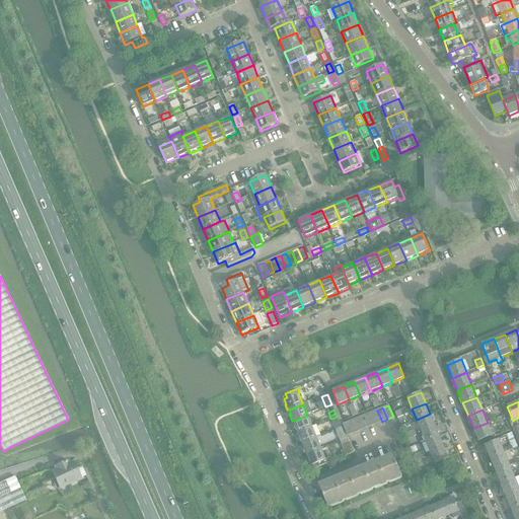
[(377,411),(371,413),(376,424),(382,422),(377,411)]
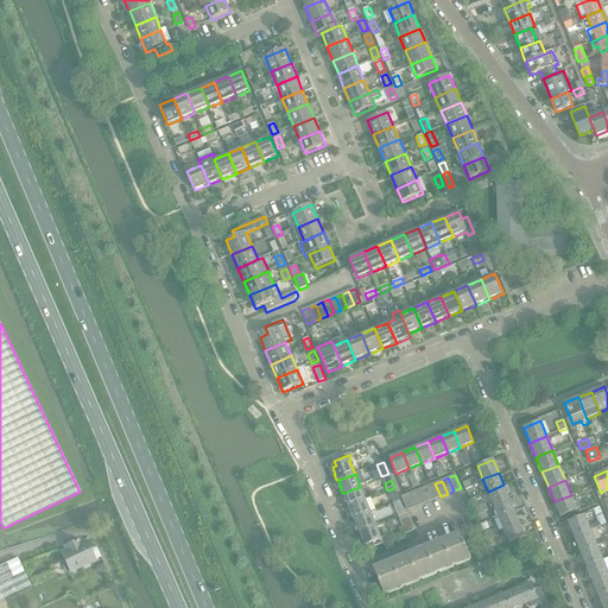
[(435,483),(429,486),(435,499),(441,496),(435,483)]
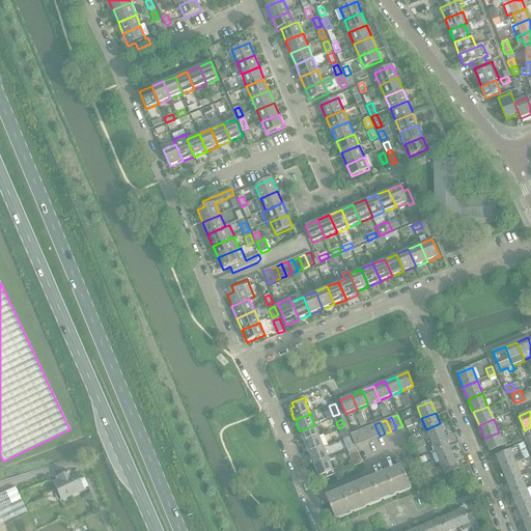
[(426,429),(430,440),(445,435),(440,423),(426,429)]
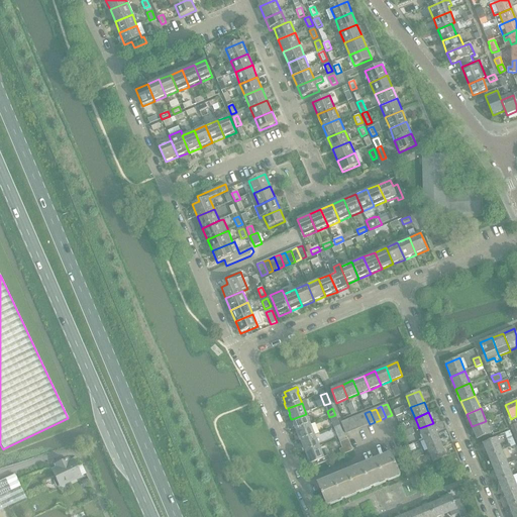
[(365,413),(358,416),(364,427),(370,424),(365,413)]
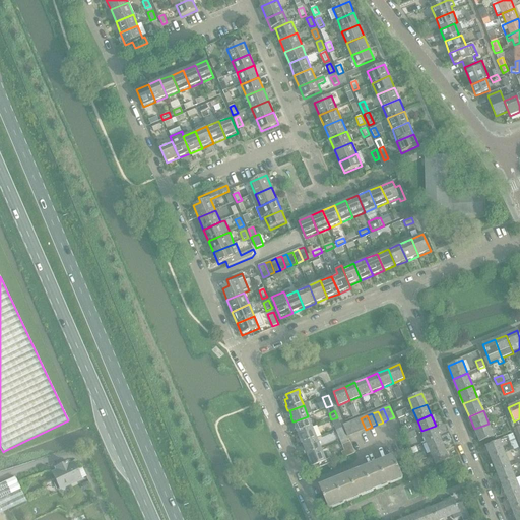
[(308,416),(294,421),(297,428),(295,428),(298,433),(299,433),(313,428),(308,416)]
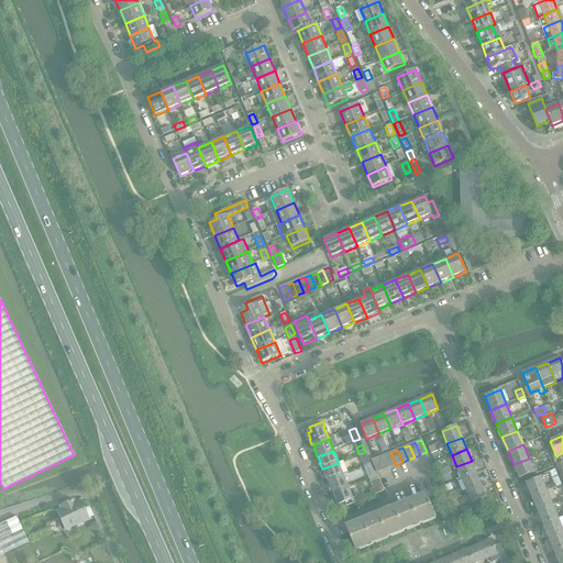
[(370,464),(365,452),(359,454),(364,466),(370,464)]
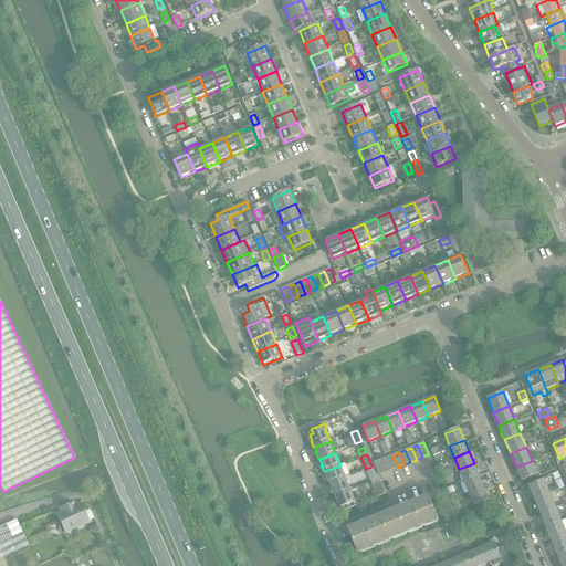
[(392,456),(387,458),(391,470),(398,468),(392,456)]
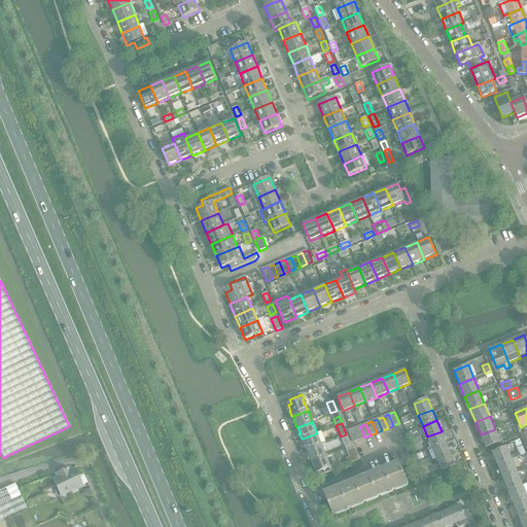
[(359,441),(364,437),(360,426),(354,428),(359,441)]
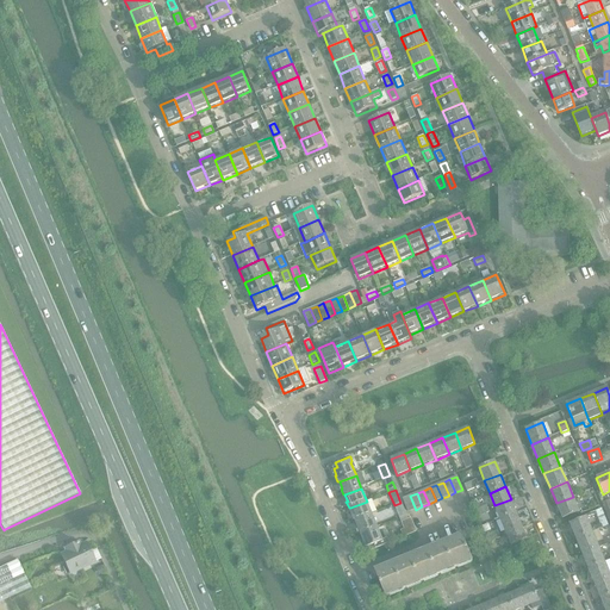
[(409,512),(416,510),(410,496),(403,499),(409,512)]
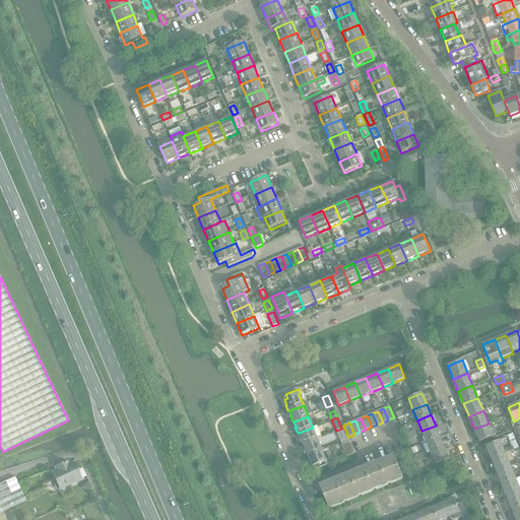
[(494,437),(489,424),(474,429),(479,443),(494,437)]
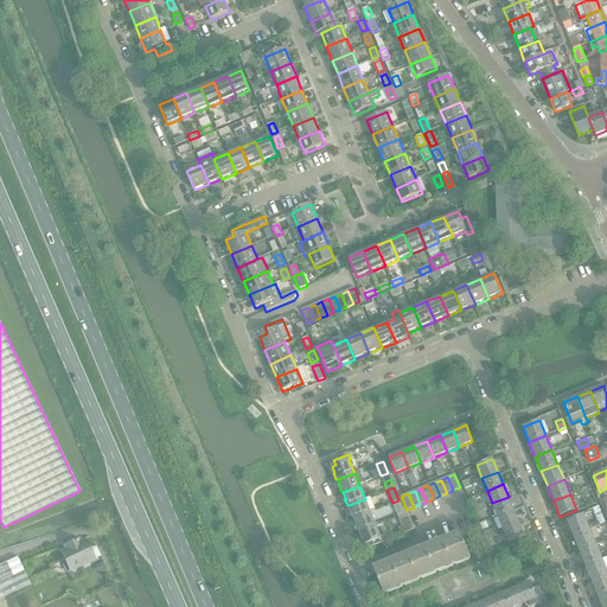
[(492,503),(497,516),(513,510),(509,497),(492,503)]
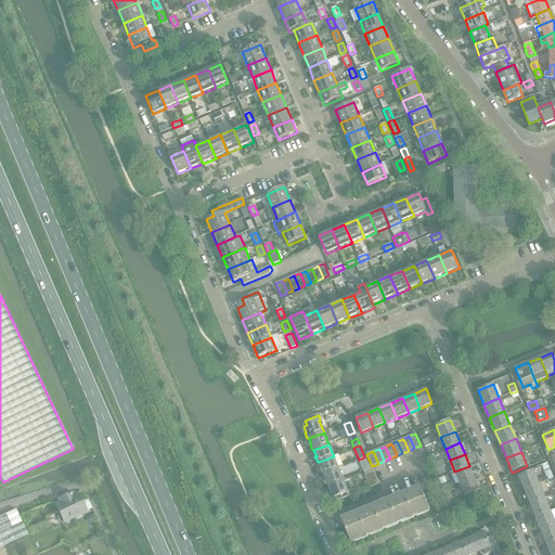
[(334,456),(319,462),(321,468),(320,468),(322,474),(323,474),(338,468),(334,456)]
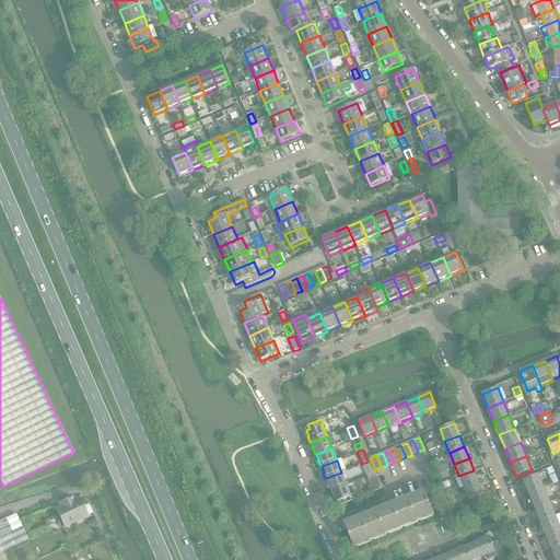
[(368,462),(362,464),(365,471),(372,469),(369,461),(368,462)]
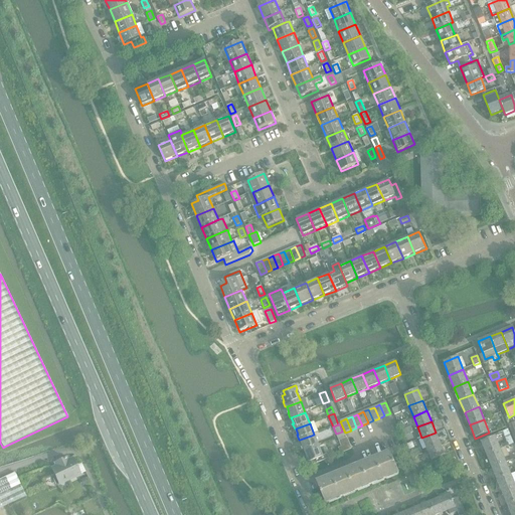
[(421,438),(426,449),(440,443),(436,433),(421,438)]
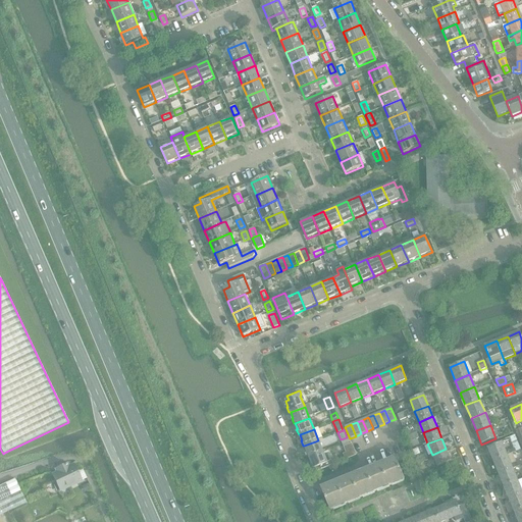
[(318,440),(304,446),(307,452),(306,452),(308,458),(308,457),(309,458),(323,452),(318,440)]
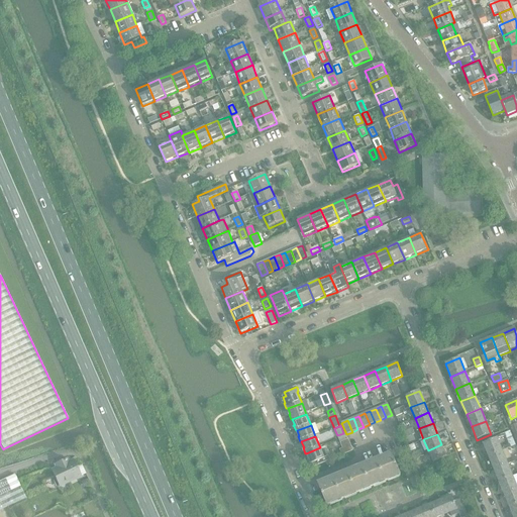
[(346,440),(344,437),(338,440),(342,449),(339,450),(341,455),(353,451),(348,439),(346,440)]
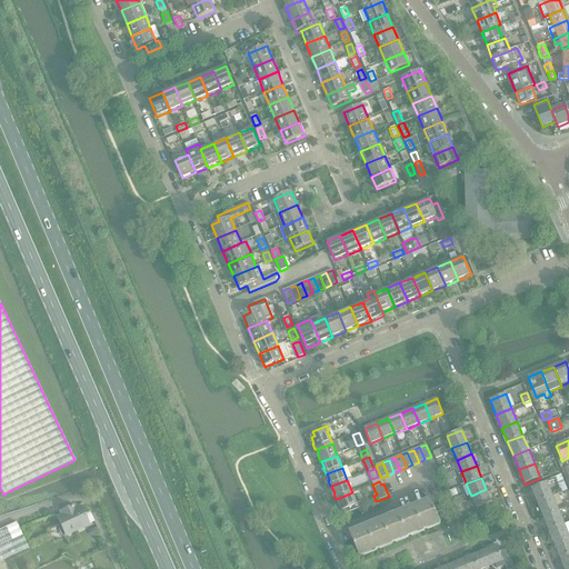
[(531,489),(538,502),(552,497),(547,482),(531,489)]
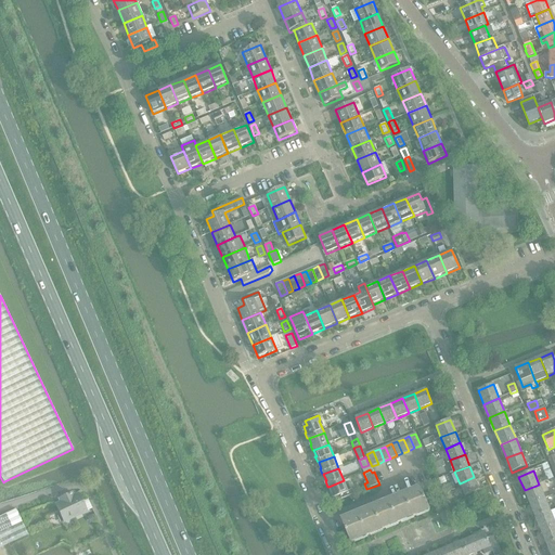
[(479,490),(474,477),(460,483),(464,495),(479,490)]
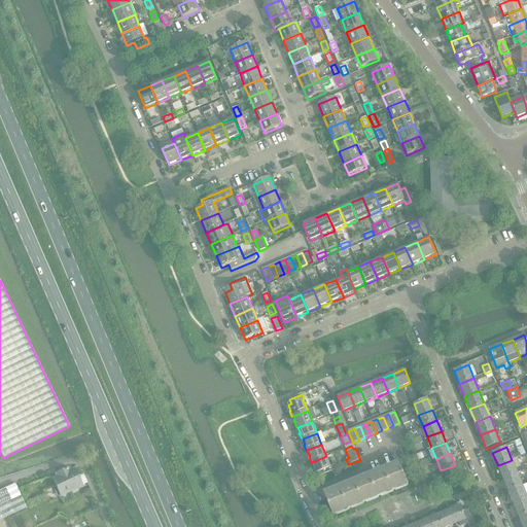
[(326,456),(312,462),(314,468),(313,468),(315,473),(316,472),(316,473),(318,472),(320,477),(337,469),(335,465),(330,467),(326,456)]
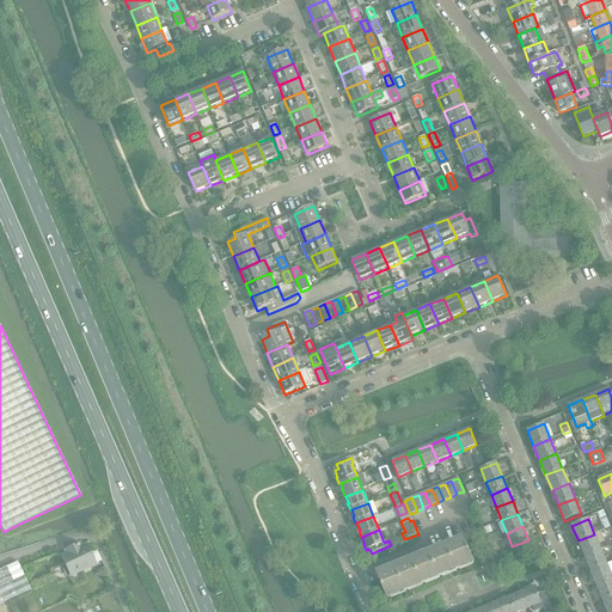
[(579,540),(585,555),(600,549),(599,545),(594,534),(579,540)]
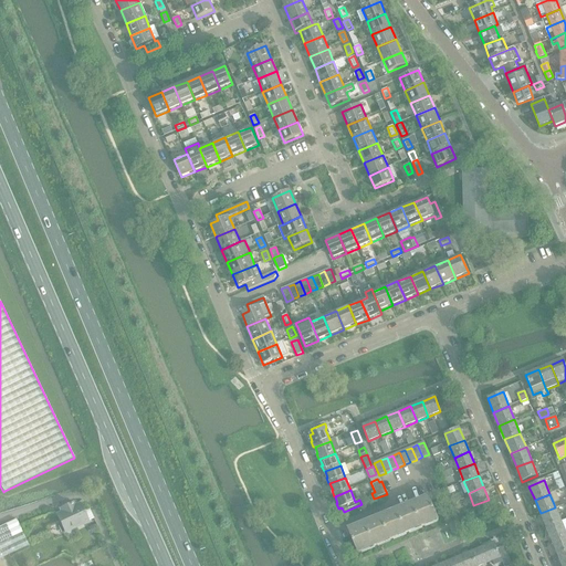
[(352,535),(356,548),(358,554),(438,520),(429,496),(423,499),(425,501),(360,530),(359,526),(353,530),(350,525),(343,528),(347,537),(352,535)]
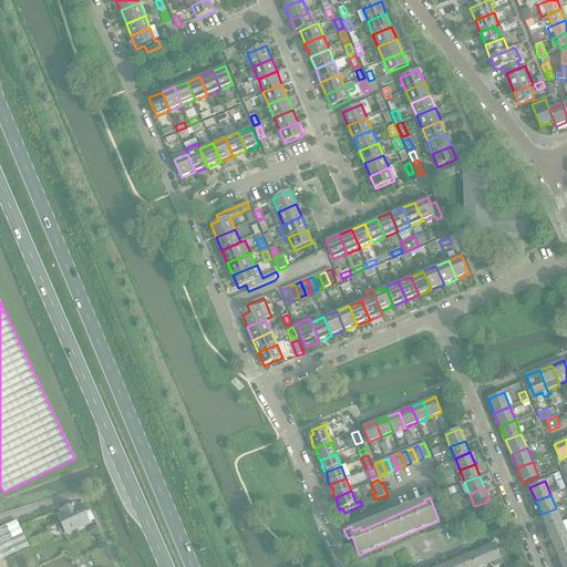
[(65,506),(63,507),(62,509),(60,511),(61,514),(57,516),(64,534),(88,523),(80,505),(74,507),(72,504),(70,505),(68,505),(65,506)]
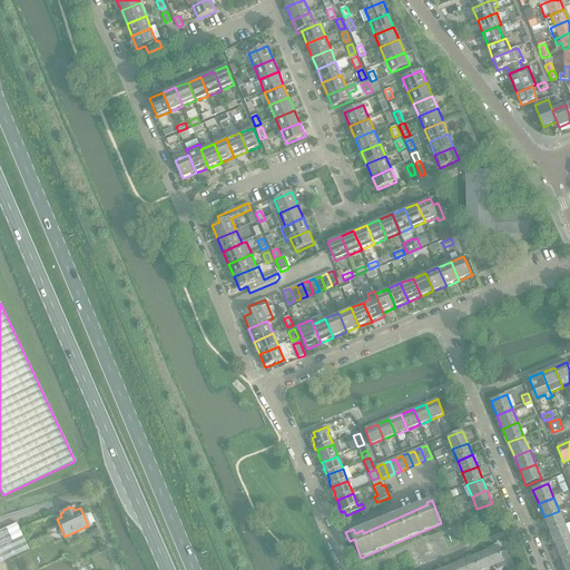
[(544,517),(550,531),(564,524),(559,511),(544,517)]
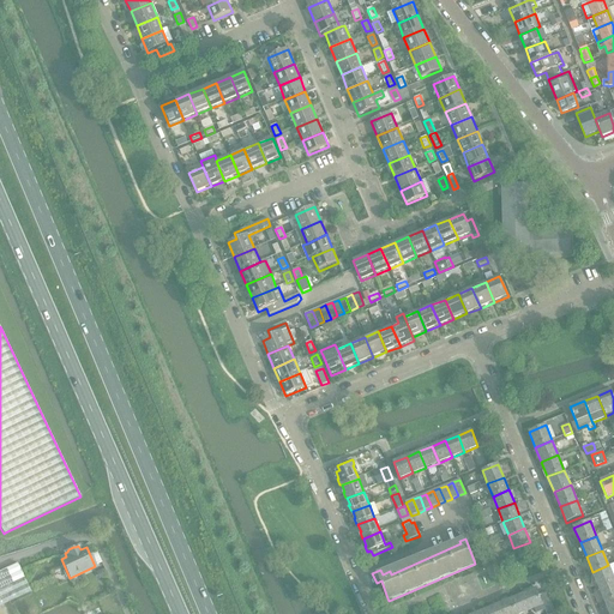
[(0,605),(20,595),(30,591),(20,571),(17,564),(0,572),(0,605)]
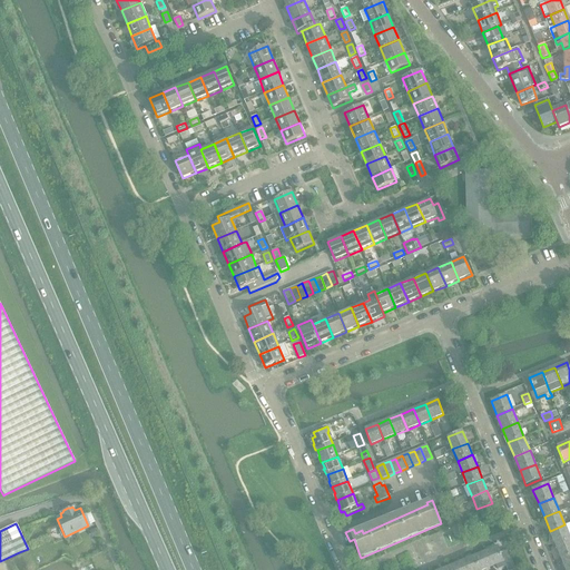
[(550,531),(556,544),(569,539),(569,537),(564,524),(550,531)]
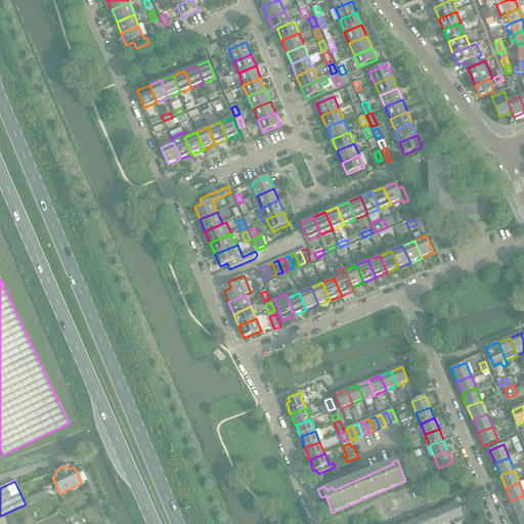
[(523,495),(511,500),(516,514),(523,510),(523,495)]
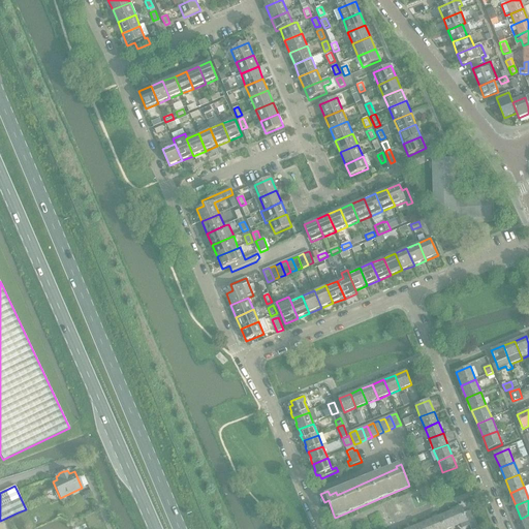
[(462,507),(450,512),(457,526),(467,522),(470,528),(477,528),(478,528),(471,512),(471,510),(465,512),(464,514),(464,512),(462,507)]
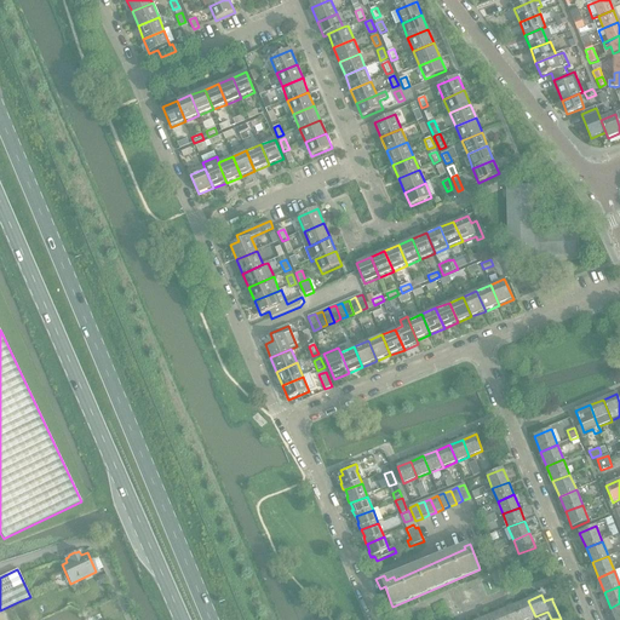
[(526,601),(515,606),(521,619),(527,619),(535,616),(528,601),(526,601)]
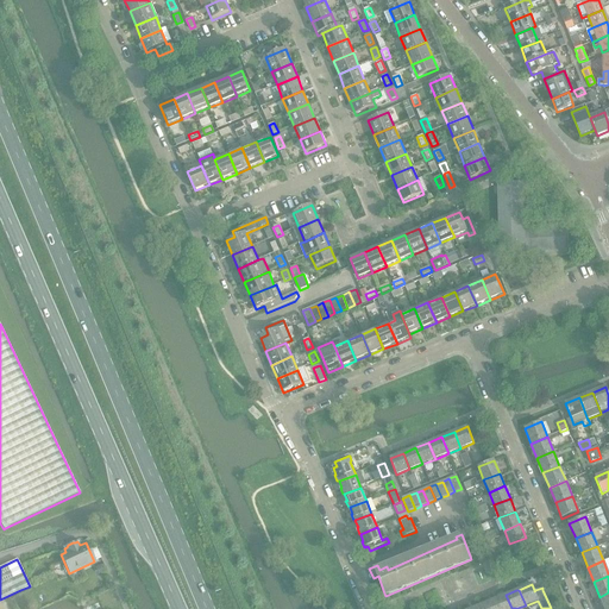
[(512,608),(506,595),(494,601),(496,608),(512,608)]
